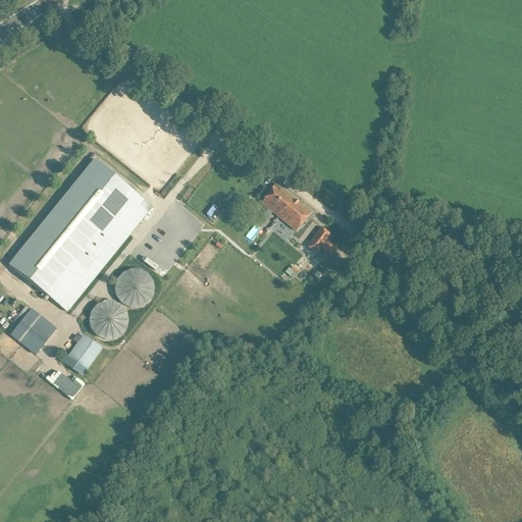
[(151,206),(94,160),(8,265),(65,312),(151,206)]
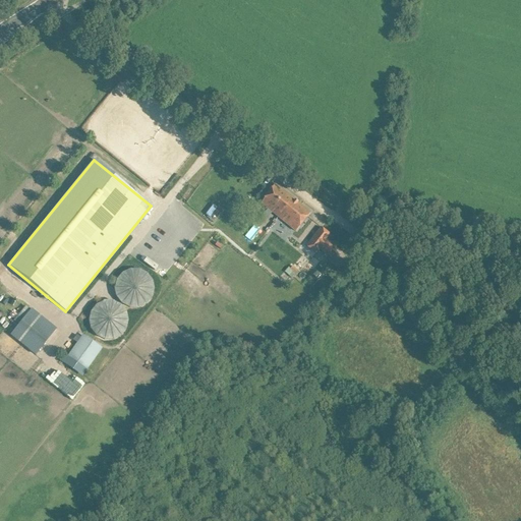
[(262,204),(282,220),(278,225),(281,227),(285,222),(296,231),(310,213),(286,193),(275,184),(262,204)]
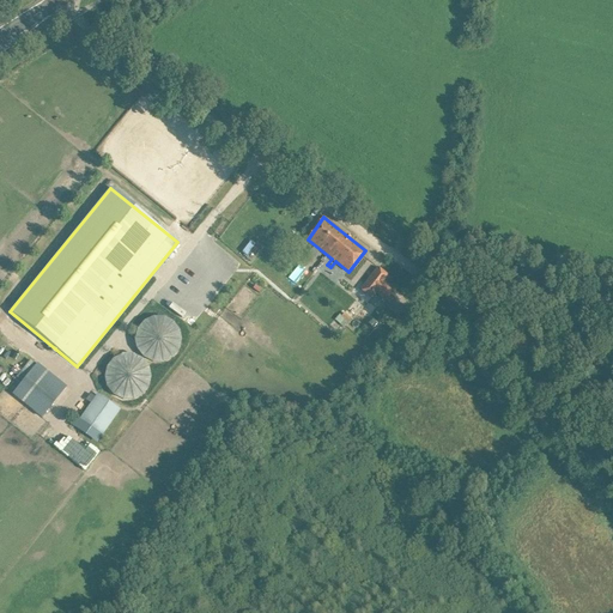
[(404,280),(382,263),(364,286),(386,303),(404,280)]
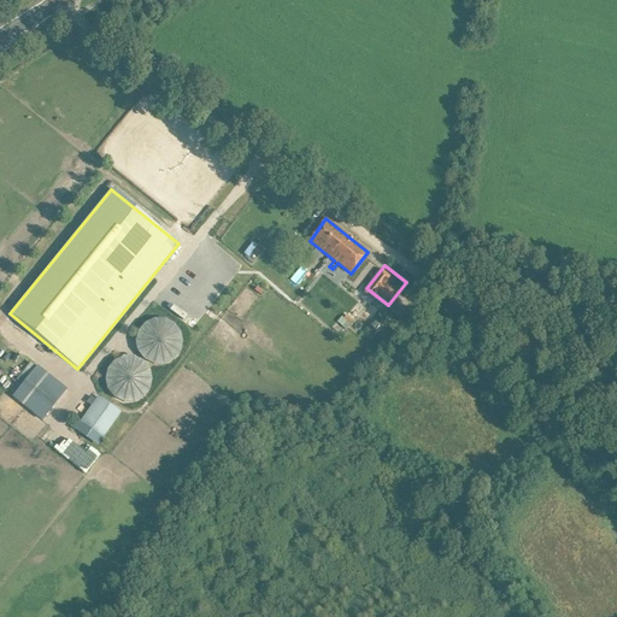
[(139,331),(136,342),(139,351),(145,359),(153,364),(164,364),(172,360),(180,353),(182,342),(180,333),(174,325),(165,321),(154,321),(146,324),(139,331)]
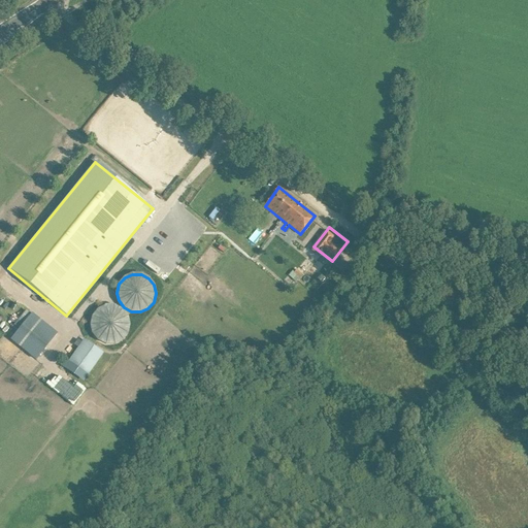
[(93,317),(91,325),(93,333),(98,340),(105,344),(114,343),(122,340),(127,333),(129,325),(127,317),(122,309),(113,306),(106,306),(98,310),(93,317)]
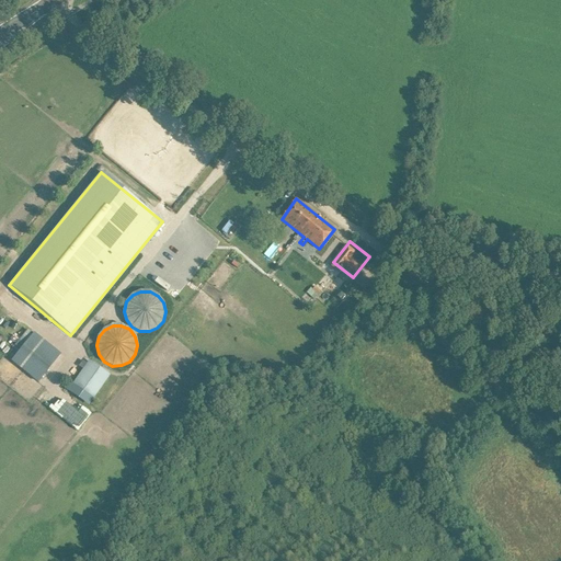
[(33,331),(10,359),(38,381),(60,353),(33,331)]
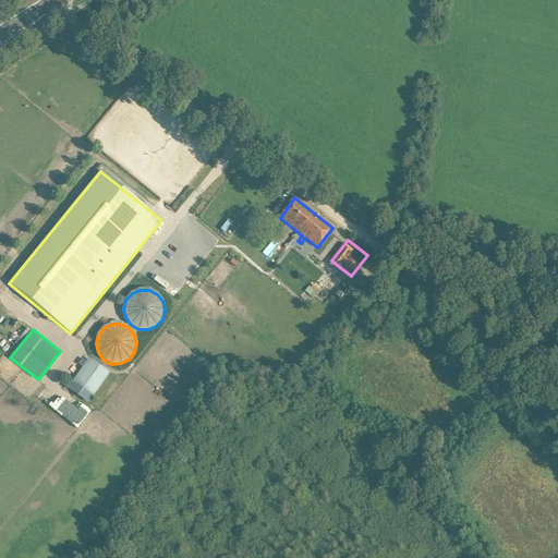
[(95,393),(109,371),(87,358),(73,380),(95,393)]
